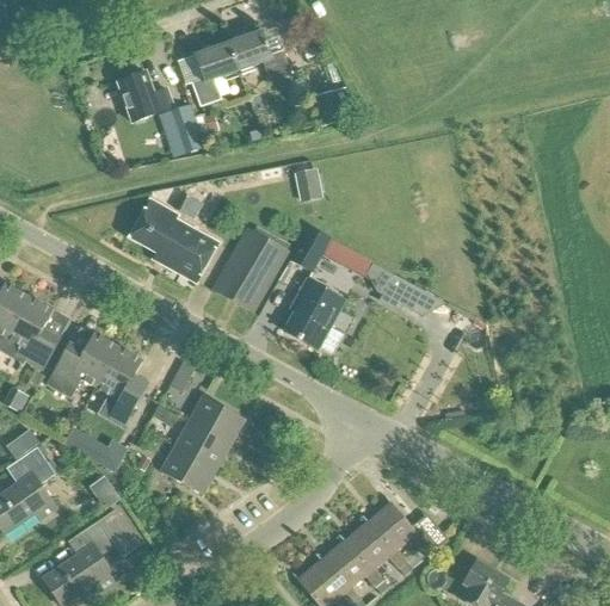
[(262,29),(228,42),(238,69),(263,61),(269,80),(290,73),(282,49),(271,53),(262,29)]
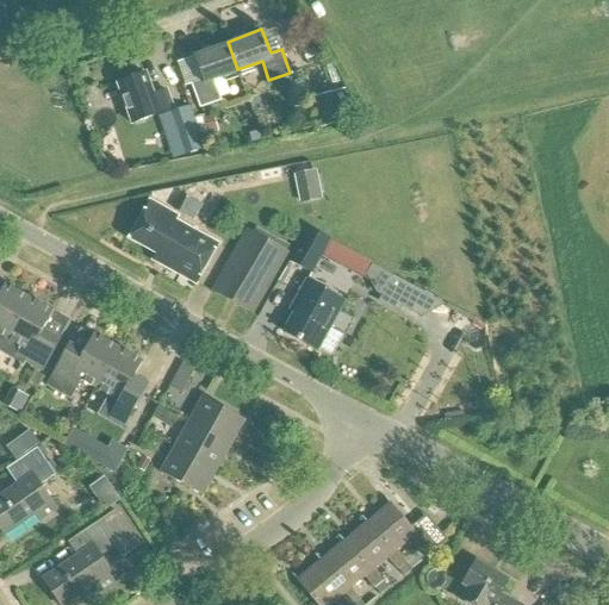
[(237,69),(228,42),(193,54),(202,78),(191,81),(199,105),(221,98),(213,78),(237,69)]
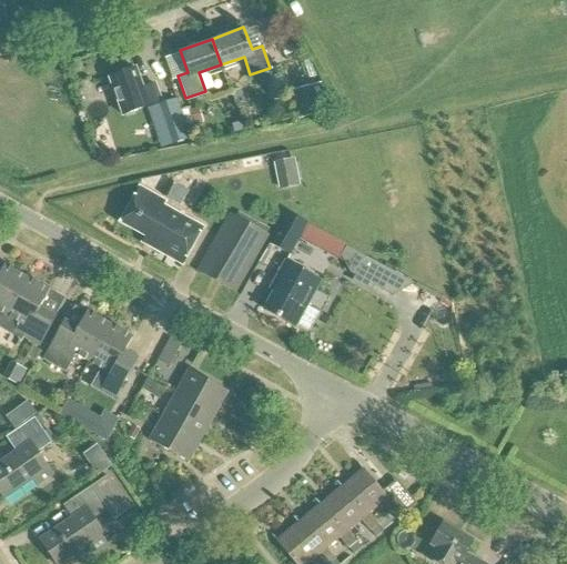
[(142,86),(135,66),(109,76),(122,112),(155,100),(161,98),(155,82),(142,86)]
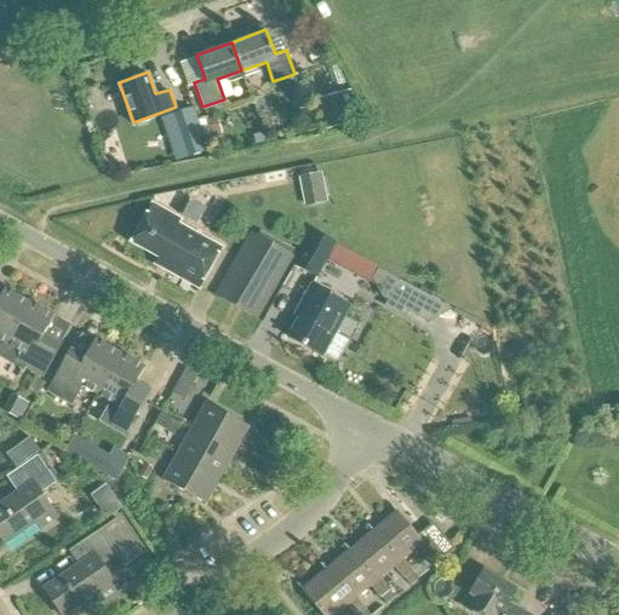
[(292,81),(301,103),(316,98),(309,76),(292,81)]
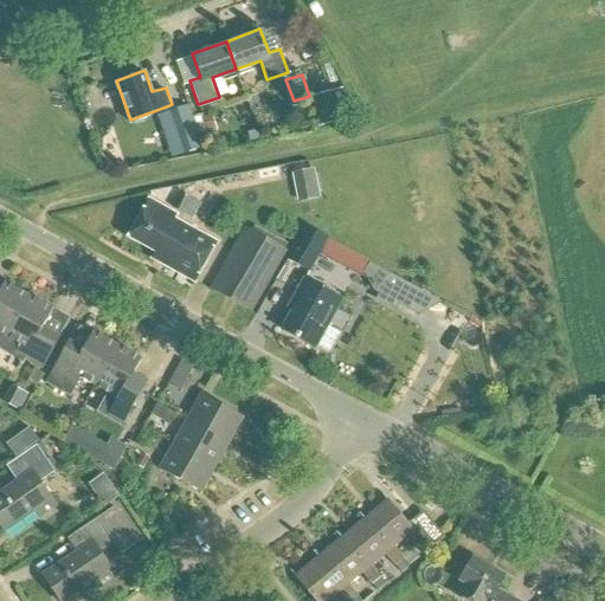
[(327,91),(308,97),(317,128),(336,122),(327,91)]
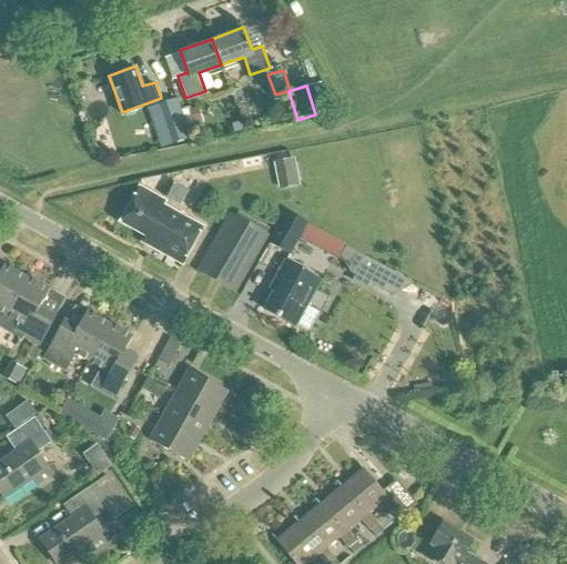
[(174,98),(150,107),(161,140),(186,131),(174,98)]
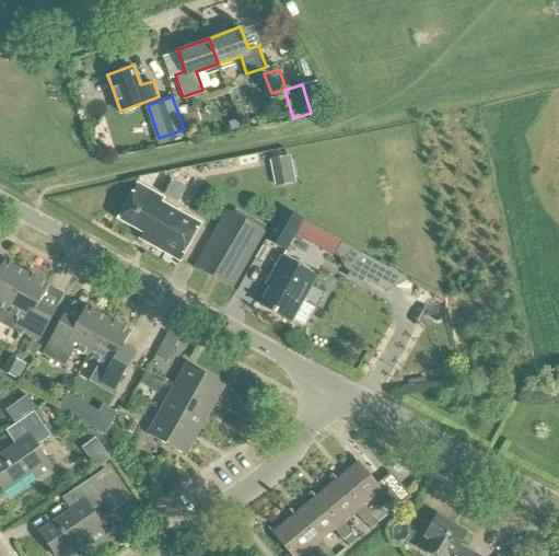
[(195,103),(184,106),(188,122),(199,117),(195,103)]
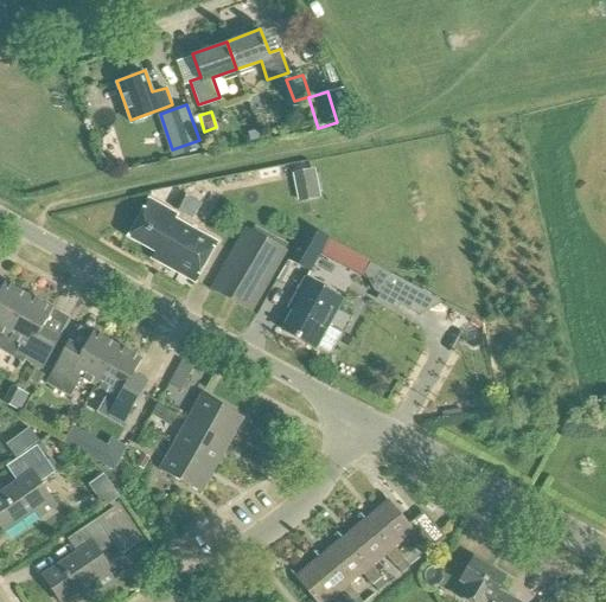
[(293,165),(299,194),(321,191),(316,160),(293,165)]
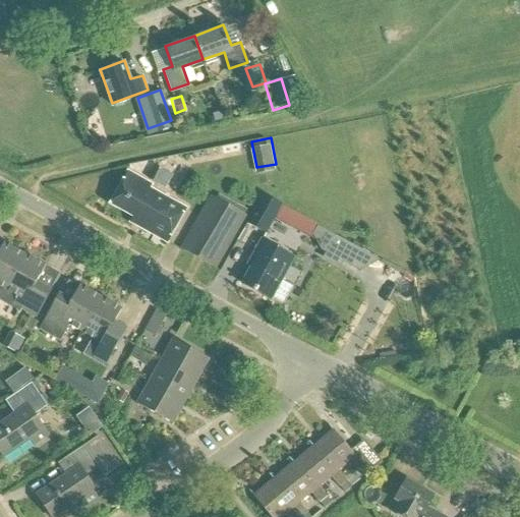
[(153,163),(147,176),(162,184),(169,171),(153,163)]
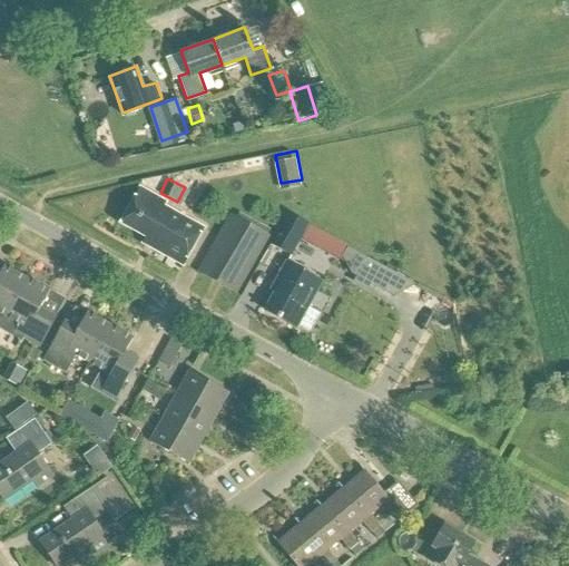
[(166,197),(141,184),(123,216),(146,228),(145,231),(157,237),(153,246),(182,262),(203,224),(179,211),(180,206),(165,197),(166,197)]
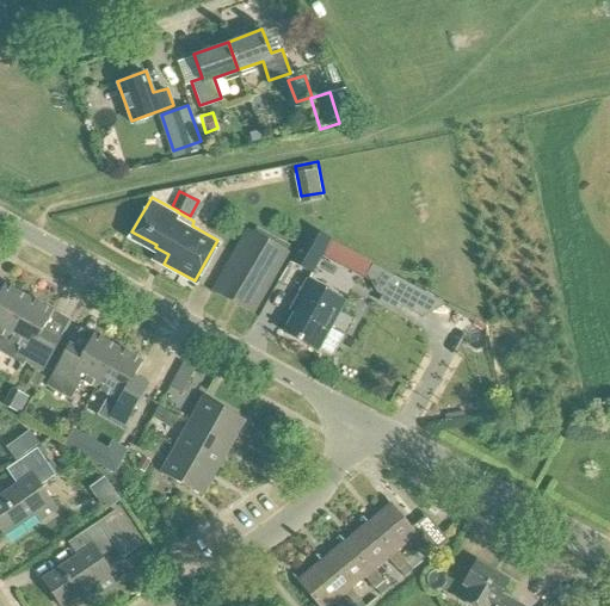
[(252,311),(287,248),(246,226),(211,289),(252,311)]
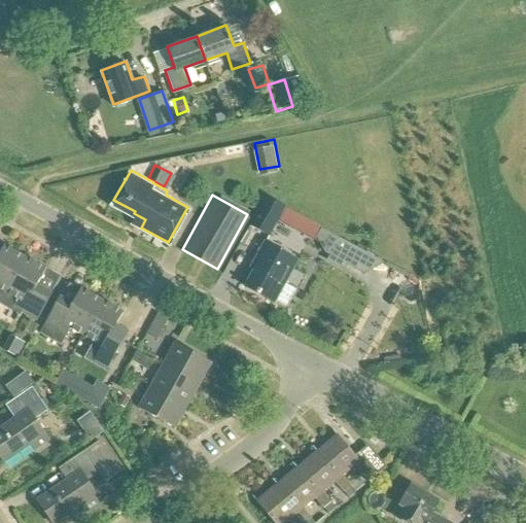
[(265,196),(248,224),(267,235),(279,213),(285,216),(289,209),(265,196)]
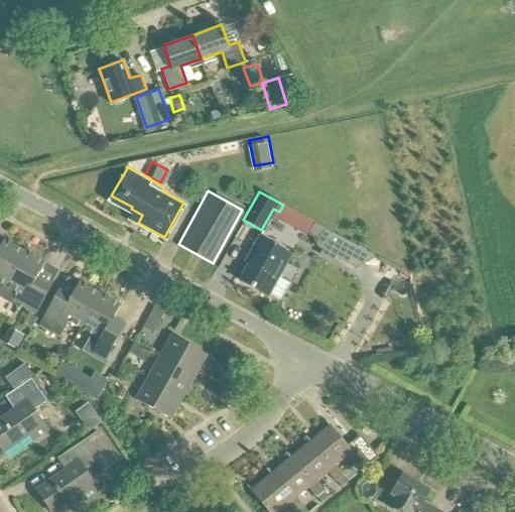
[(331,230),(322,246),(349,261),(358,244),(331,230)]
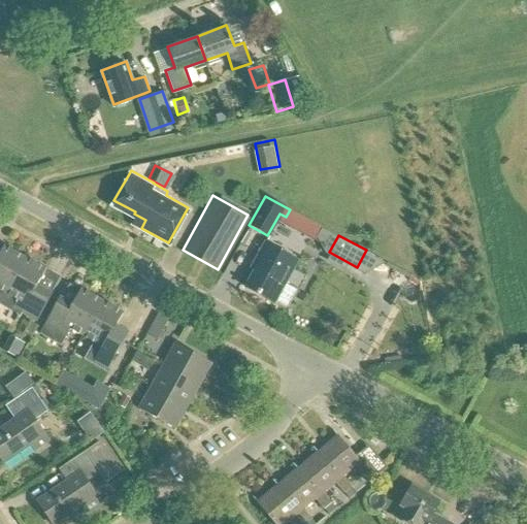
[(296,260),(263,242),(256,255),(260,257),(244,286),(273,301),(296,260)]
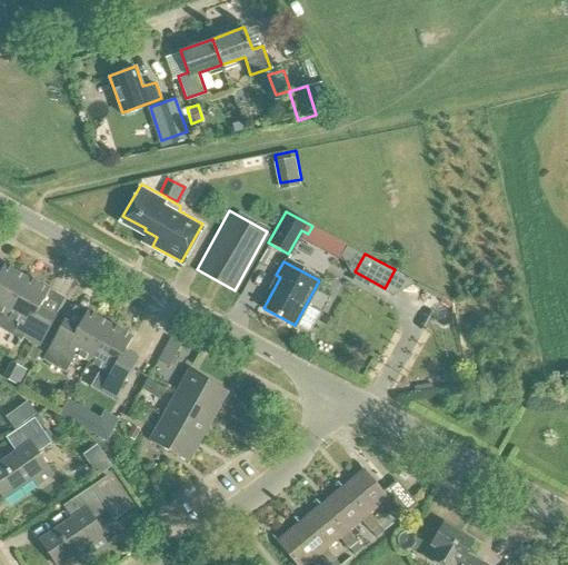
[(0,323),(26,277),(2,264),(0,268),(0,323)]
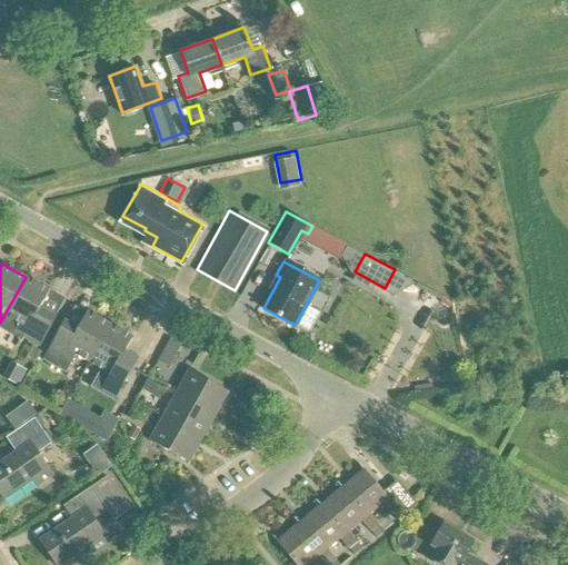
[(48,289),(26,277),(0,323),(36,343),(51,313),(39,306),(48,289)]
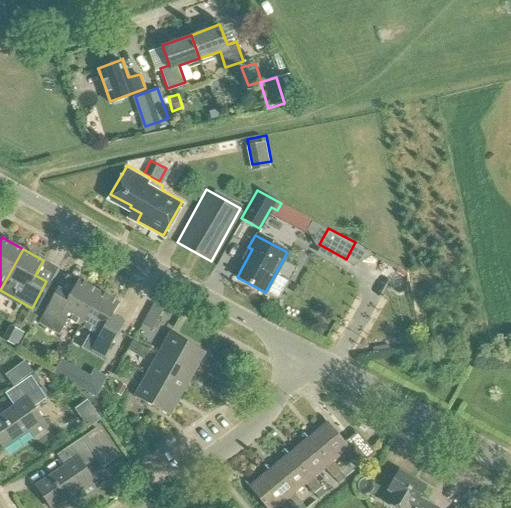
[(80,323),(98,290),(77,279),(69,294),(57,288),(39,321),(59,332),(68,316),(80,323)]
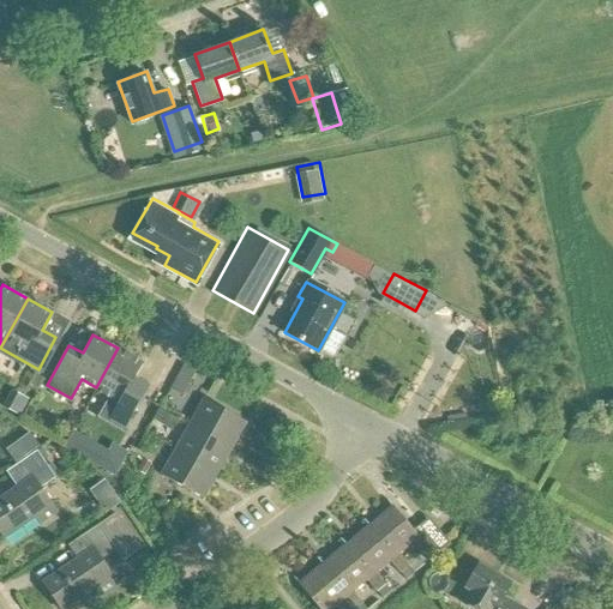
[(118,348),(96,387),(110,395),(100,414),(124,427),(128,420),(145,387),(132,380),(142,362),(118,348)]
